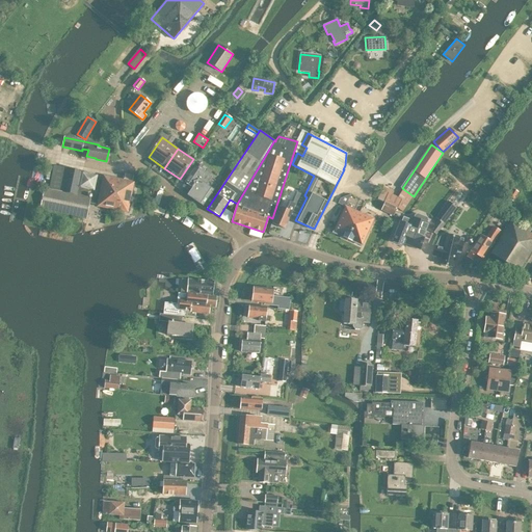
[(509,166),(504,175),(511,179),(515,170),(516,169),(517,168),(510,164),(510,165),(509,166)]
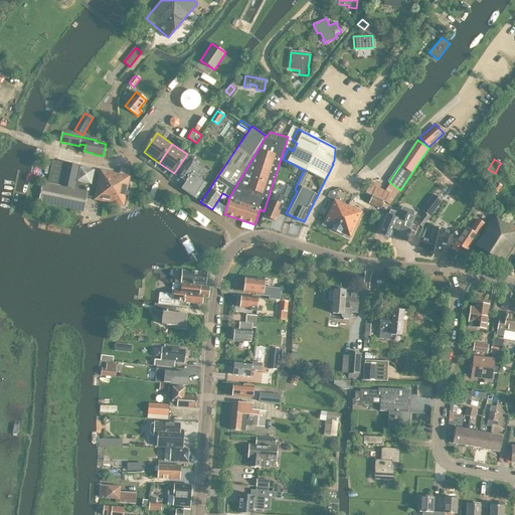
[(47,183),(61,186),(74,188),(78,166),(51,160),(47,183)]
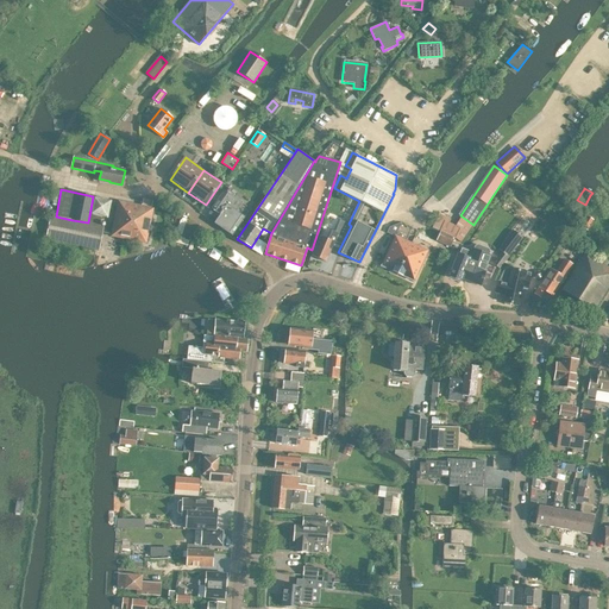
[(215,224),(233,236),(245,218),(236,211),(242,202),(224,190),(212,208),(221,215),(215,224)]
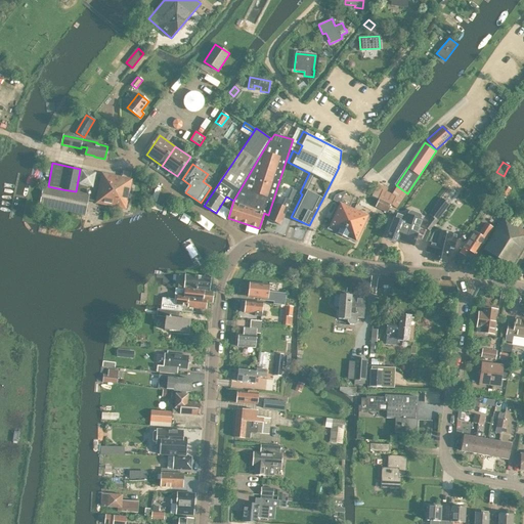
[(129,193),(132,179),(130,179),(131,173),(123,172),(122,178),(102,173),(95,203),(126,210),(128,199),(130,199),(130,195),(129,193)]
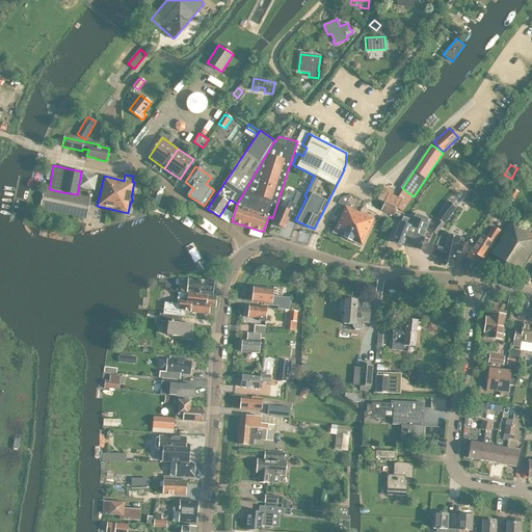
[(378,200),(384,203),(381,210),(394,216),(397,209),(403,211),(413,197),(403,189),(398,197),(392,194),(393,191),(383,187),(378,200)]
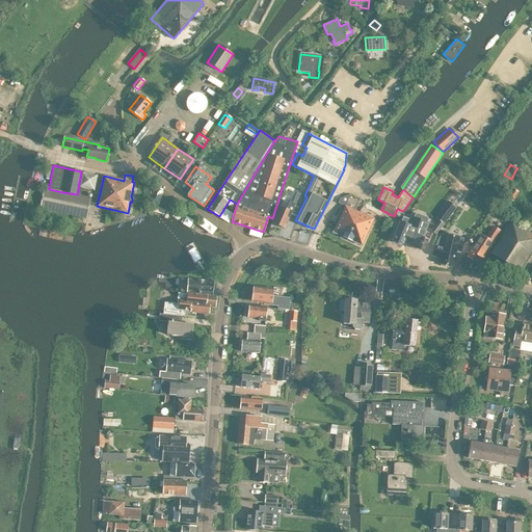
[(86,217),(90,198),(60,192),(44,189),(40,208),(56,212),(56,211),(86,217)]
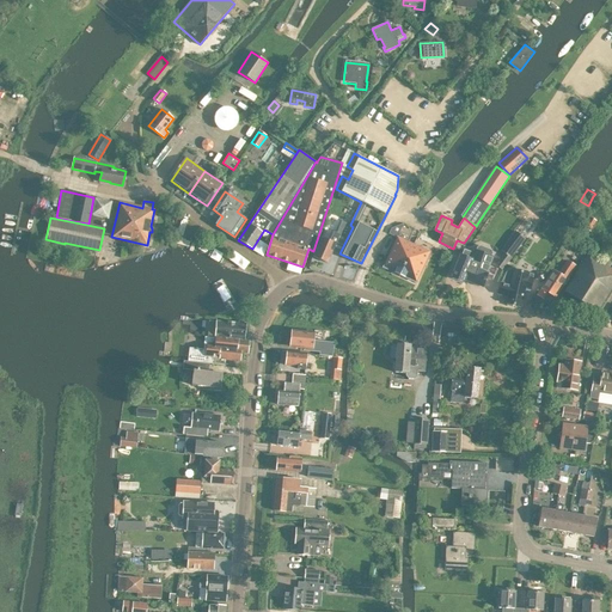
[(101,227),(102,220),(91,218),(89,225),(101,227)]
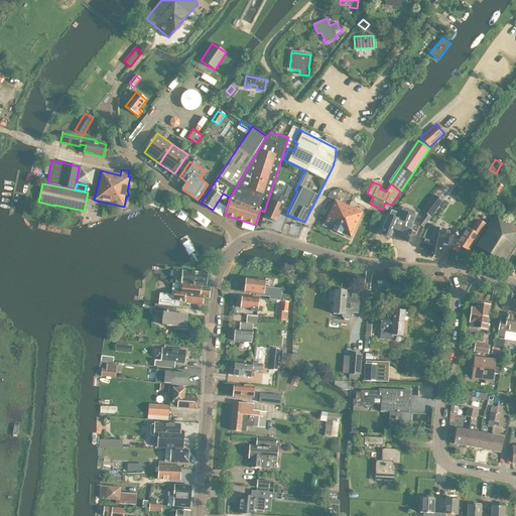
[(498,196),(503,186),(497,183),(492,191),(498,196)]
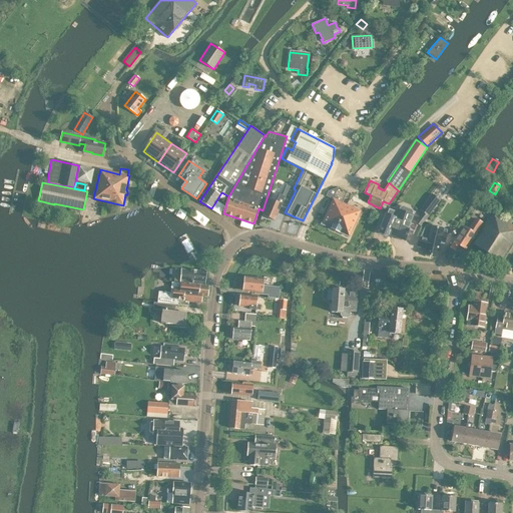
[(270,199),(263,215),(275,220),(281,208),(286,210),(296,190),(294,188),(287,185),(283,195),(281,194),(277,202),(270,199)]
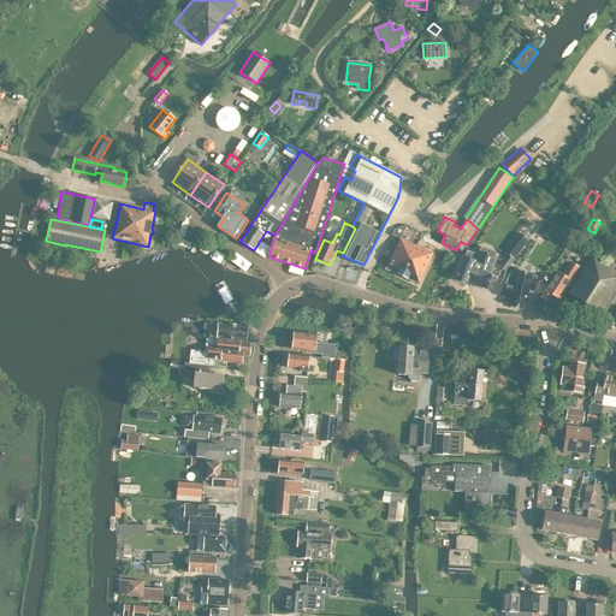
[(394,229),(391,235),(400,238),(400,237),(406,225),(404,225),(394,229)]
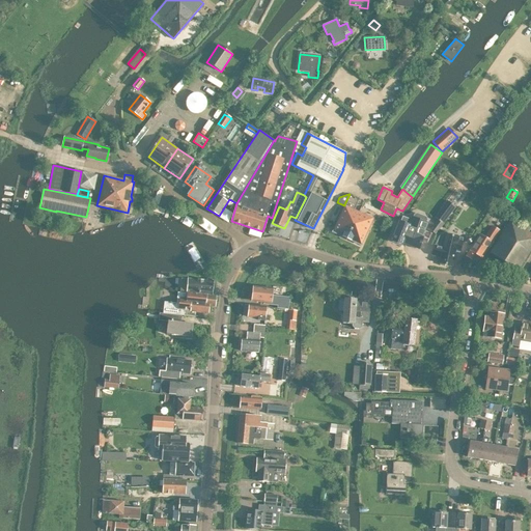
[(447,200),(435,217),(443,224),(455,207),(447,200)]
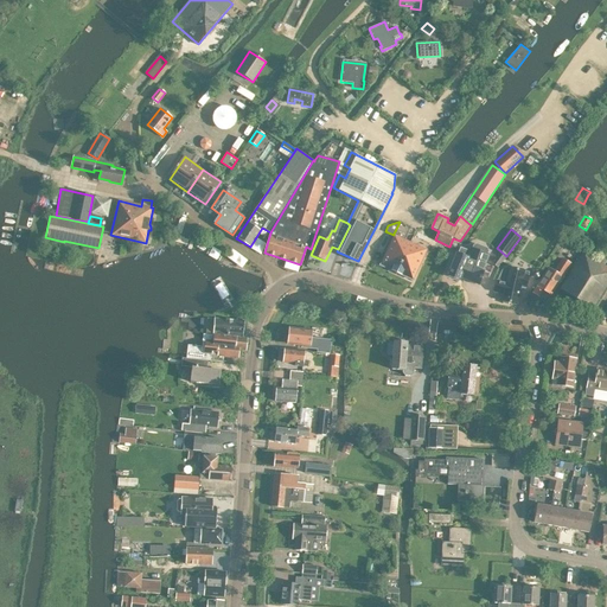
[(394,235),(378,266),(396,273),(410,242),(394,234),(394,235)]
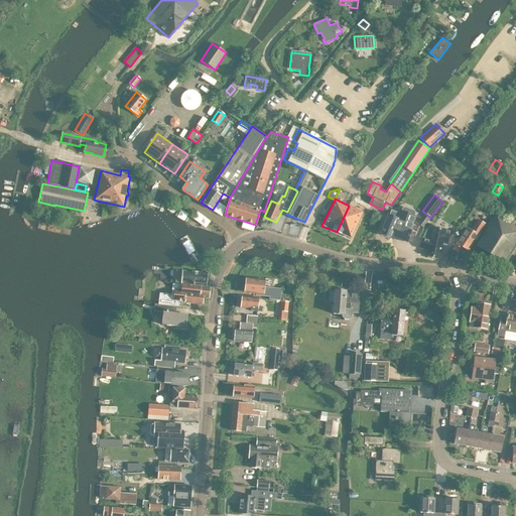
[(349,239),(362,212),(349,206),(337,232),(349,239)]
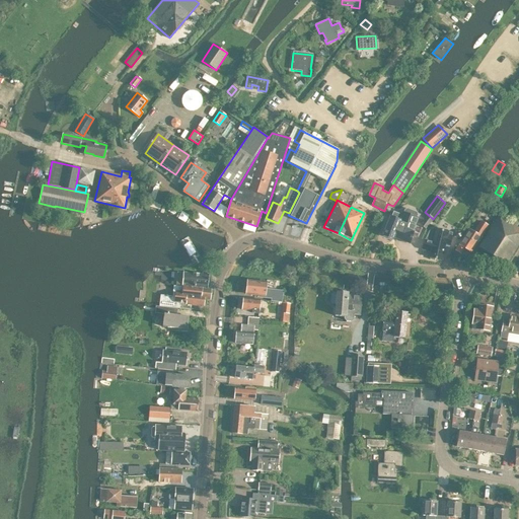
[(390,217),(383,235),(392,239),(393,236),(410,242),(414,232),(412,231),(417,218),(416,217),(417,214),(416,212),(406,208),(403,209),(401,215),(393,213),(391,217),(390,217)]
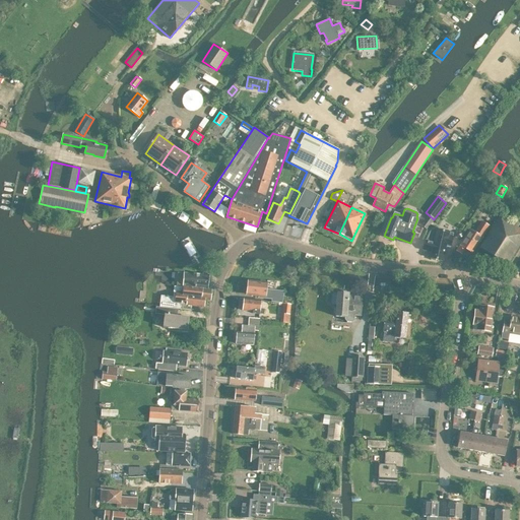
[(510,222),(500,216),(479,248),(508,265),(519,245),(519,228),(518,228),(519,223),(519,211),(517,210),(510,222)]
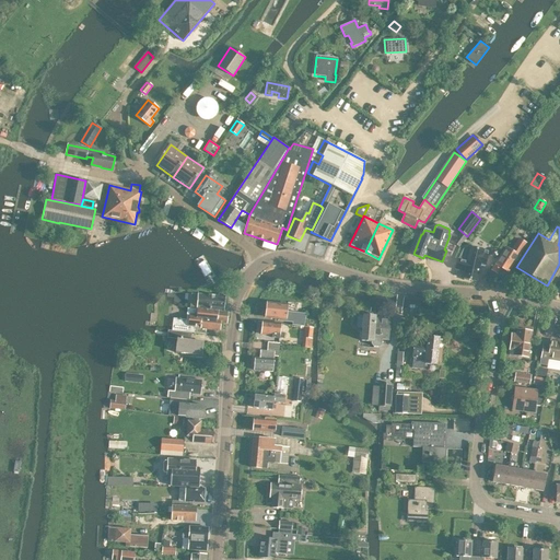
[(509,272),(526,245),(518,240),(511,252),(506,248),(492,270),(498,273),(501,268),(509,272)]
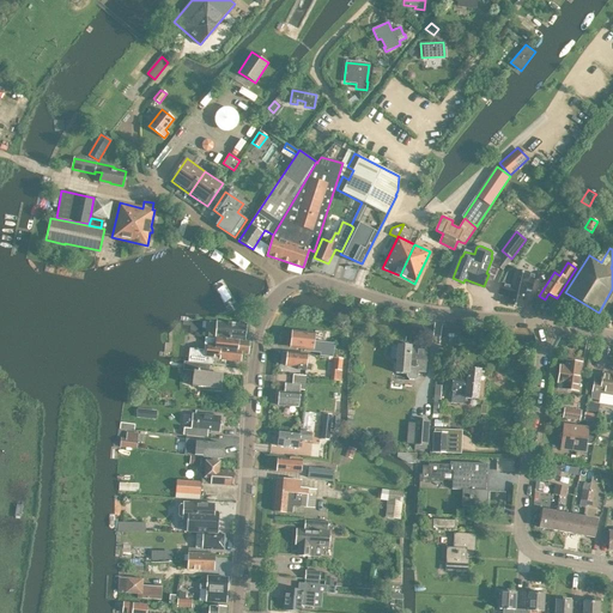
[(501,283),(498,295),(508,297),(507,304),(508,304),(508,307),(513,307),(513,305),(521,308),(526,290),(530,291),(534,279),(528,278),(529,273),(509,268),(502,283),(501,283)]
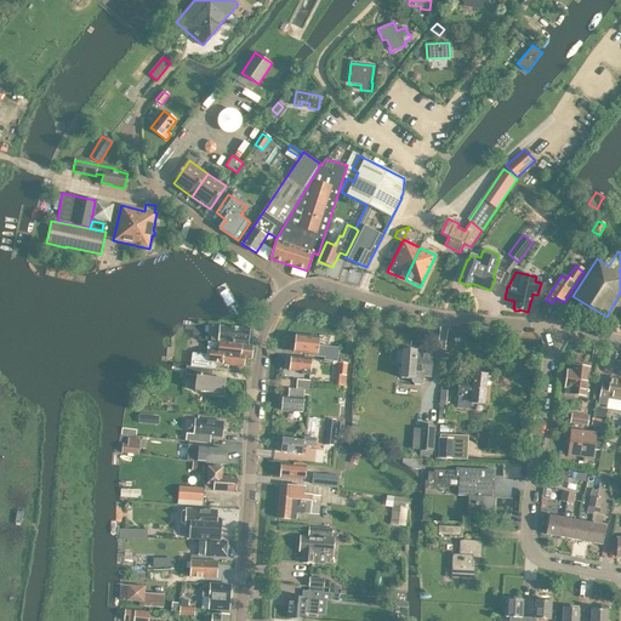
[(248,345),(249,329),(218,326),(218,329),(216,331),(216,337),(217,340),(217,342),(248,345)]
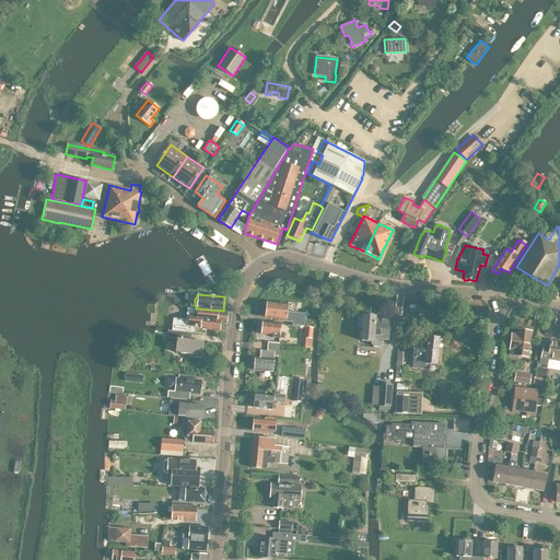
[(305,314),(286,312),(287,305),(267,303),(265,317),(279,319),(279,321),(284,322),(292,322),(292,325),(304,326),(305,314)]
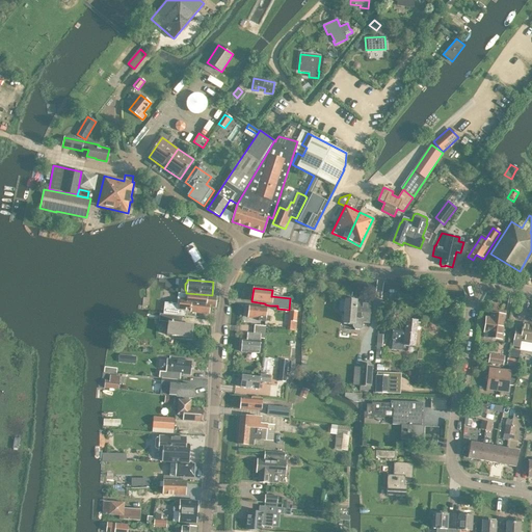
[(165,302),(163,315),(182,317),(195,318),(195,317),(195,313),(209,315),(210,308),(216,308),(217,296),(179,293),(177,303),(165,302)]
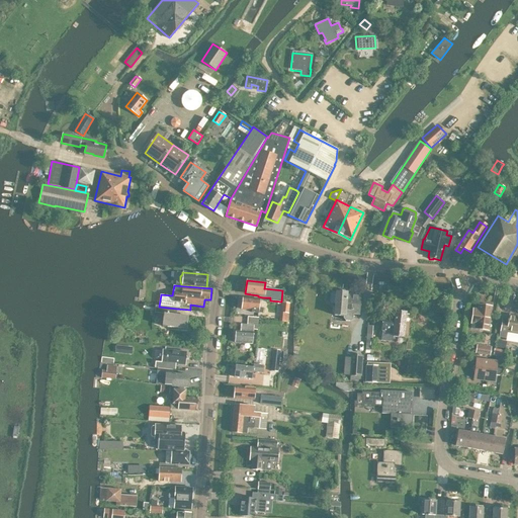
[(353,320),(353,314),(358,314),(360,296),(346,295),(347,293),(344,293),(343,290),(340,290),(338,292),(336,292),(336,293),(332,293),(330,295),(330,301),(331,304),(335,304),(334,315),(343,316),(343,319),(345,321),(350,322),(353,320)]
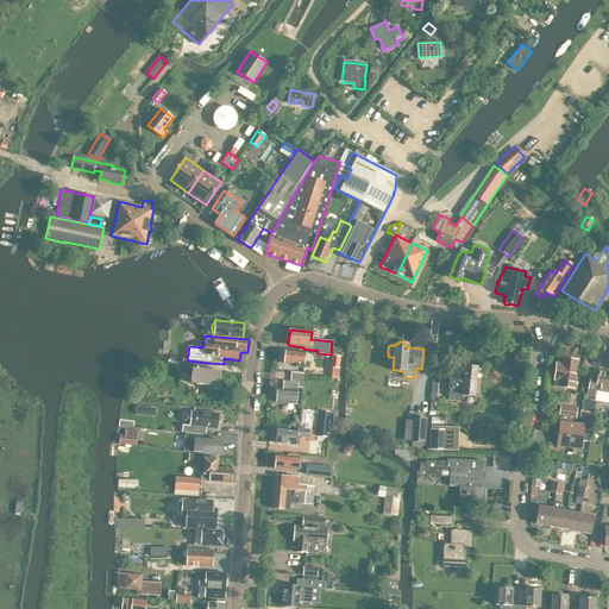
[(576,349),(564,346),(563,356),(575,357),(576,349)]
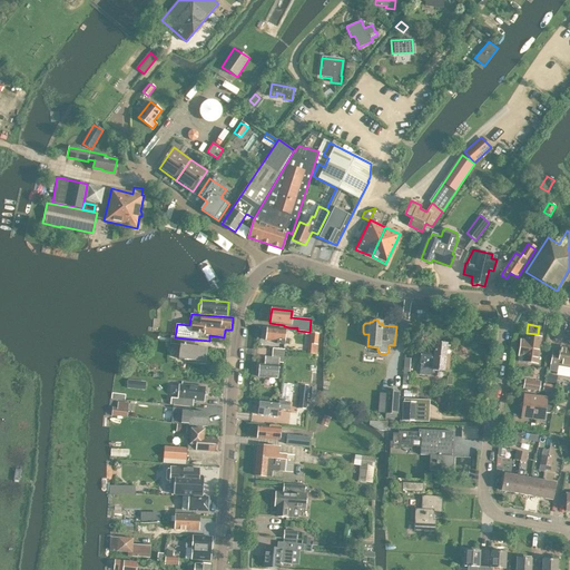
[(265,330),(265,334),(266,335),(266,340),(277,341),(276,343),(290,344),(290,338),(286,337),(287,330),(267,327),(267,328),(265,330)]
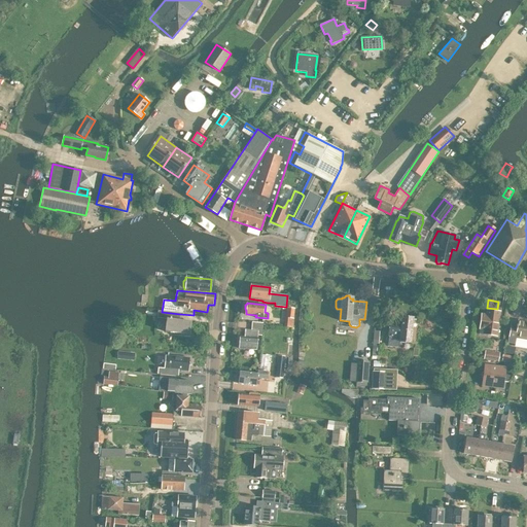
[(287,308),(286,318),(293,319),(294,309),(287,308)]
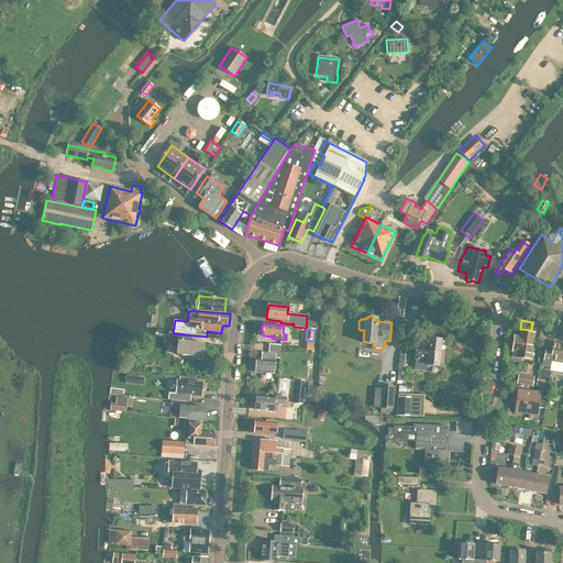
[(515,335),(512,352),(518,352),(517,357),(532,360),(536,333),(520,331),(520,337),(515,335)]
